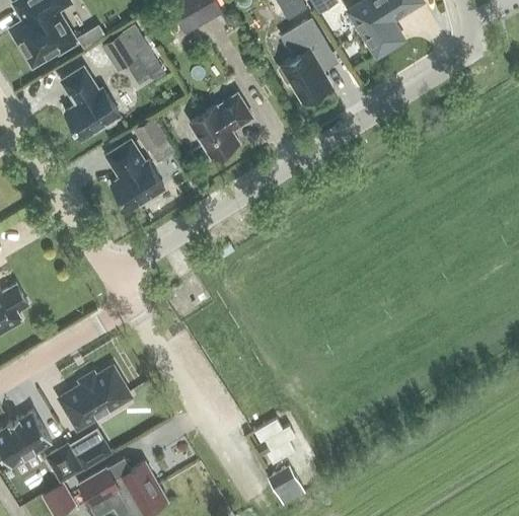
[(68,3),(66,0),(22,0),(14,5),(25,22),(12,30),(32,65),(57,51),(59,54),(75,44),(55,11),(68,3)]
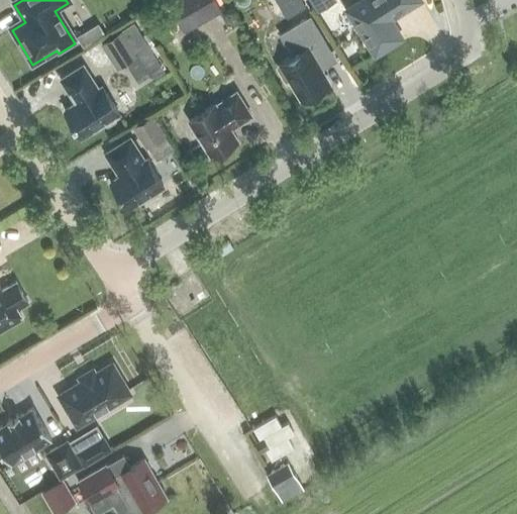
[(213,0),(173,0),(150,12),(158,24),(174,15),(184,34),(221,14),(213,0)]
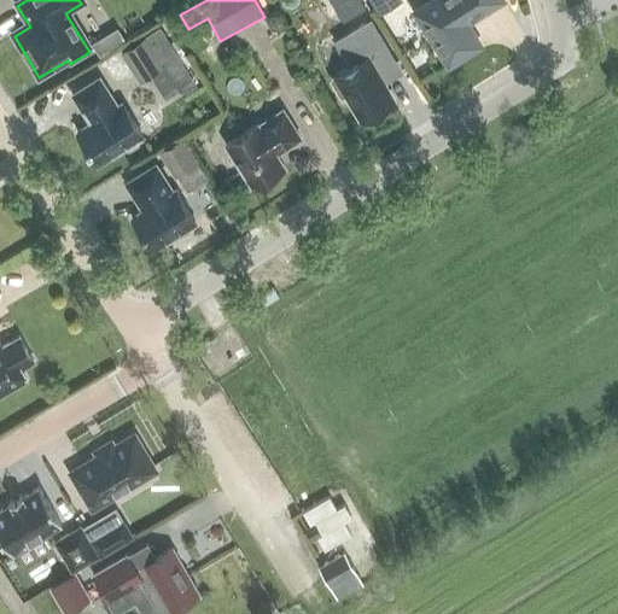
[(328,0),(343,23),(365,11),(357,0),(328,0)]
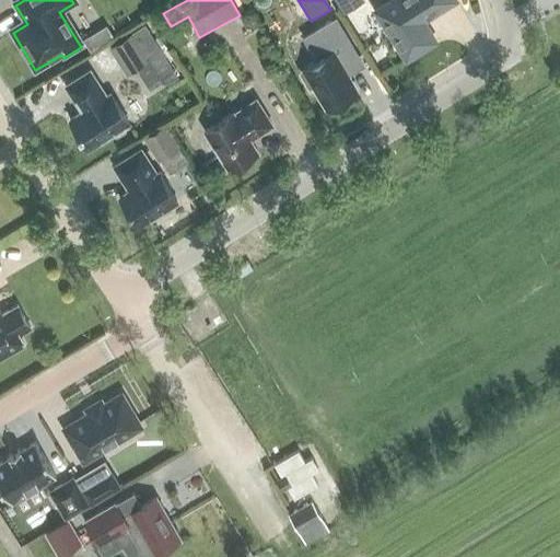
[(421,24),(454,3),(452,0),(399,0),(377,14),(408,61),(434,44),(421,24)]
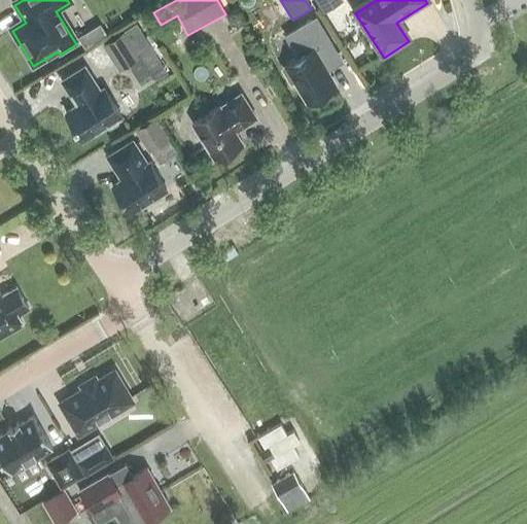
[(338,56),(317,21),(286,39),(299,61),(287,68),(288,69),(284,72),(291,84),(295,82),(309,105),(335,90),(321,66),(338,56)]
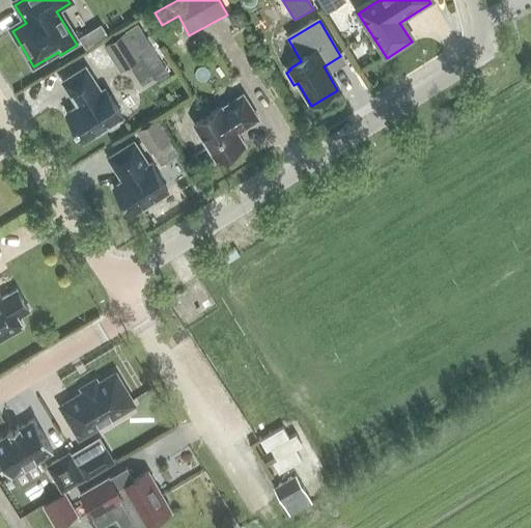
[(137,26),(123,34),(103,48),(119,75),(141,60),(146,68),(151,71),(156,67),(162,63),(137,26)]
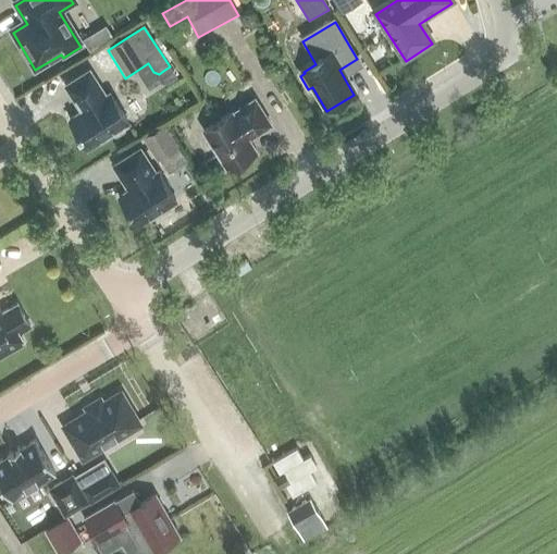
[(160,85),(166,86),(177,79),(170,66),(163,71),(159,74),(158,79),(160,85)]
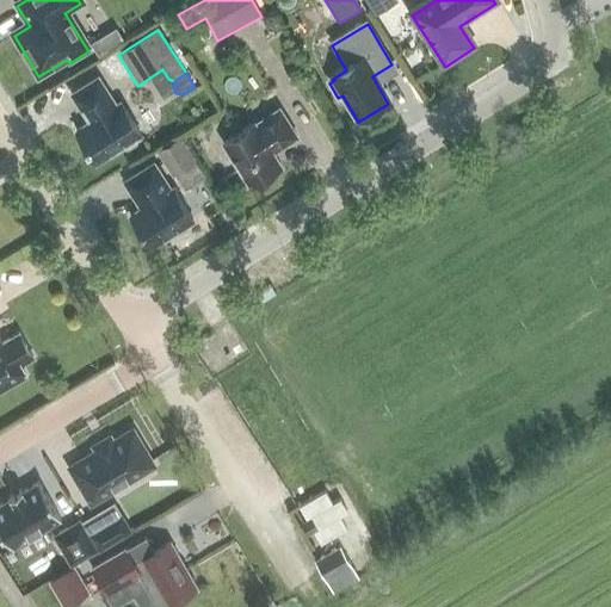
[(135,146),(136,141),(141,138),(121,106),(116,109),(98,80),(72,97),(90,125),(76,134),(97,166),(122,150),(128,150),(135,146)]
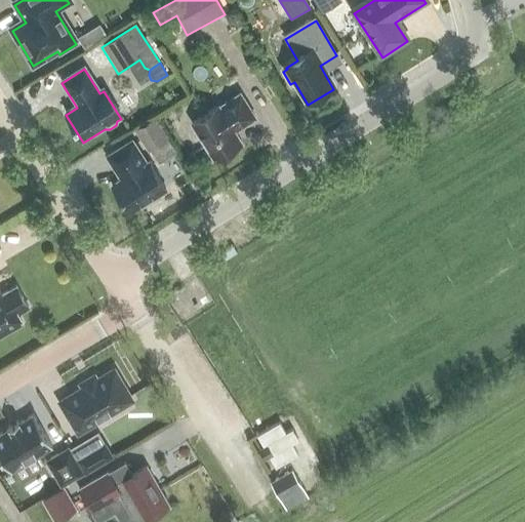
[(235,133),(255,121),(240,96),(219,110),(218,109),(192,126),(214,162),(218,160),(220,162),(225,162),(230,159),(231,155),(231,152),(242,146),(235,133)]
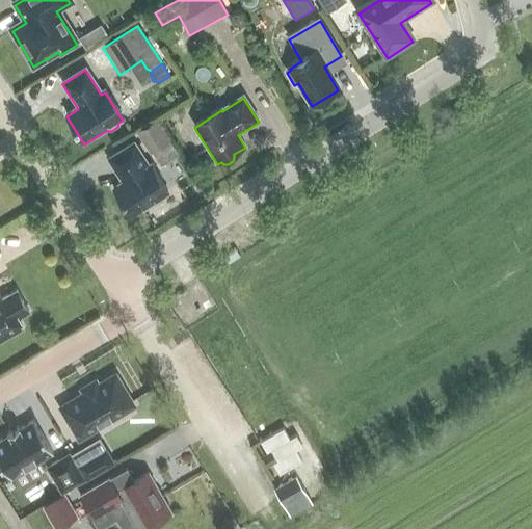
[(136,134),(151,156),(160,150),(170,142),(157,122),(136,134)]
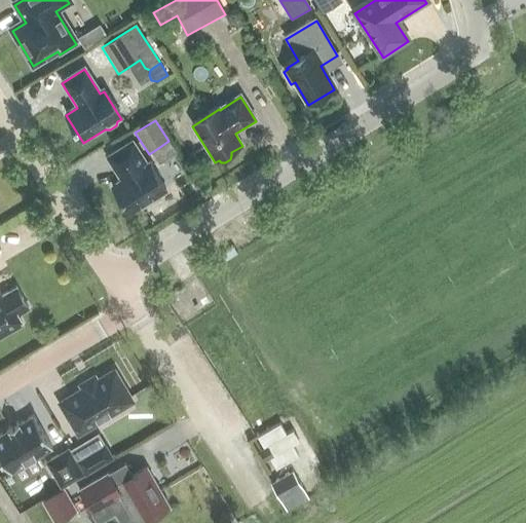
[(168,141),(158,148),(167,161),(177,156),(178,155),(168,141)]
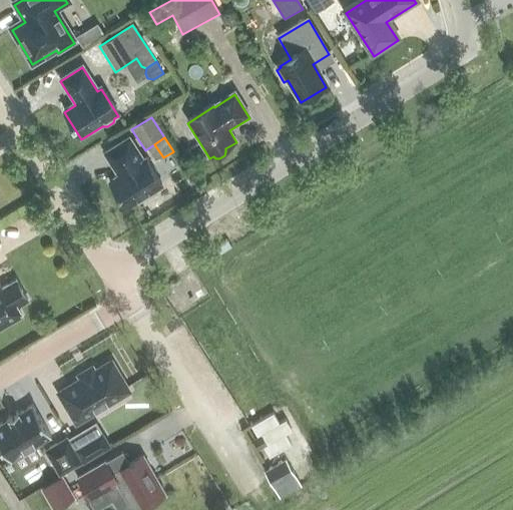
[(162,187),(145,160),(143,161),(129,140),(104,155),(118,177),(109,183),(126,210),(162,187)]
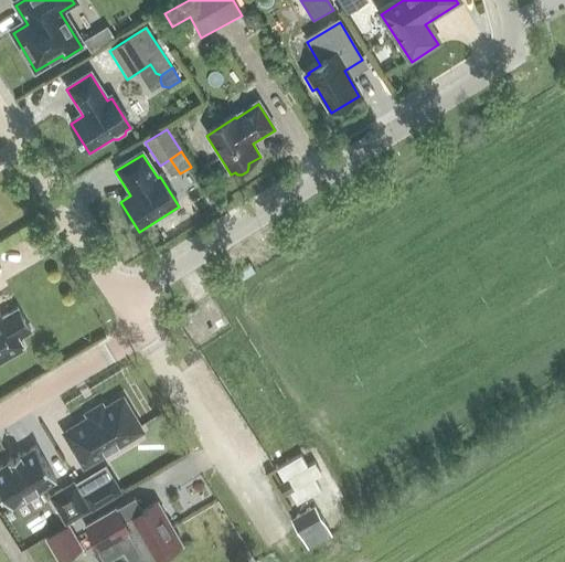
[(2,321),(0,318),(0,364),(24,351),(19,341),(31,335),(18,311),(2,321)]
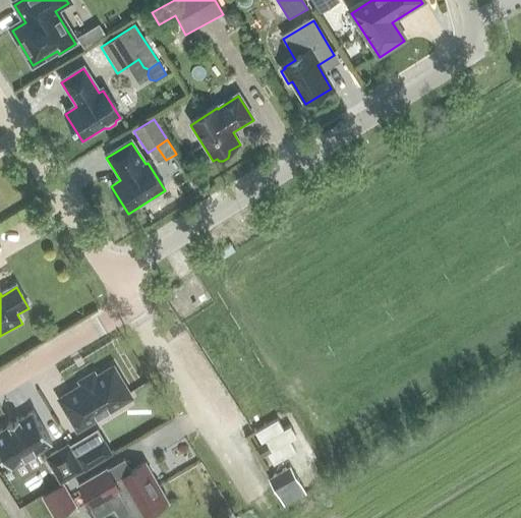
[(113,369),(97,379),(94,373),(77,383),(80,389),(59,402),(77,433),(131,400),(113,369)]
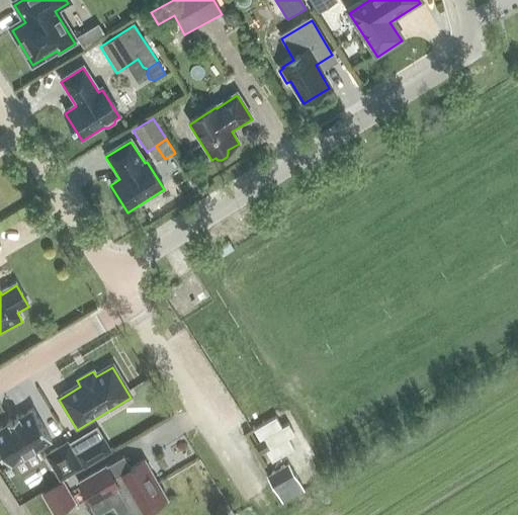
[(52,443),(32,412),(31,412),(31,413),(18,420),(17,419),(15,420),(16,421),(11,425),(10,423),(8,424),(9,426),(0,431),(0,450),(10,467),(11,467),(11,466),(51,443),(51,444),(52,443)]
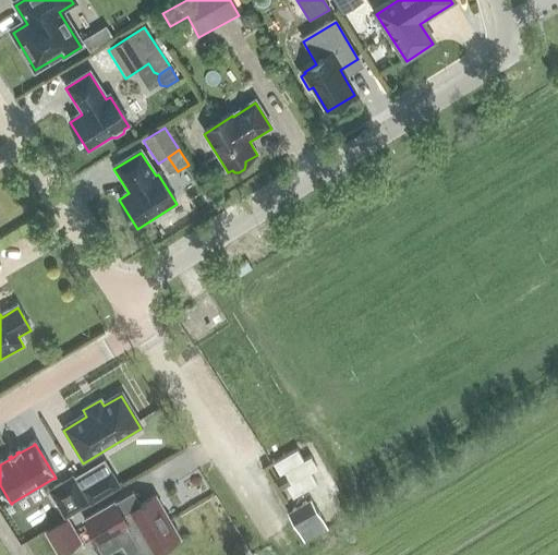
[(317,485),(311,471),(313,470),(302,448),(273,461),(290,498),(317,485)]
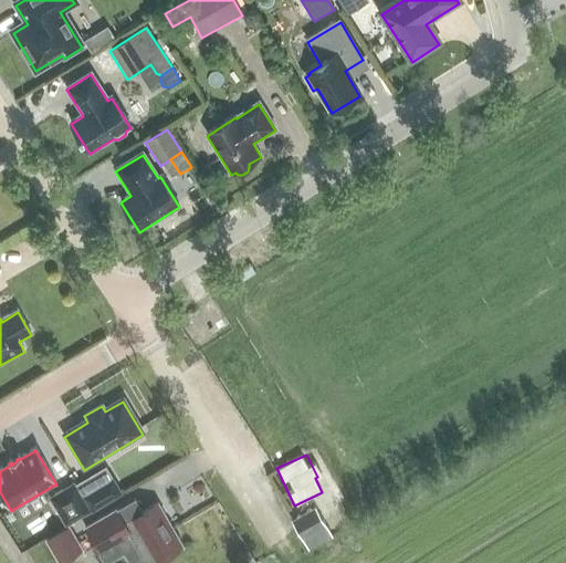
[(65,528),(70,524),(90,512),(74,486),(54,498),(49,501),(65,528)]
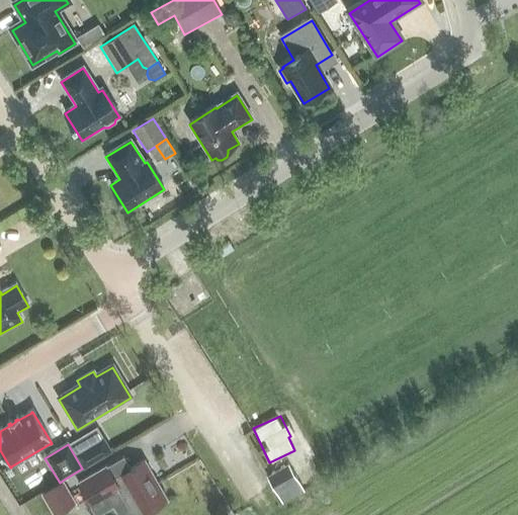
[(98,458),(92,448),(78,456),(84,467),(98,458)]
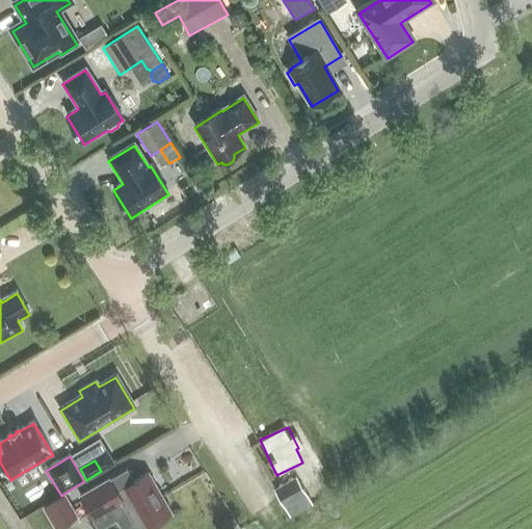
[(111,480),(81,498),(95,521),(123,504),(136,528),(148,528),(173,514),(150,475),(118,494),(111,480)]
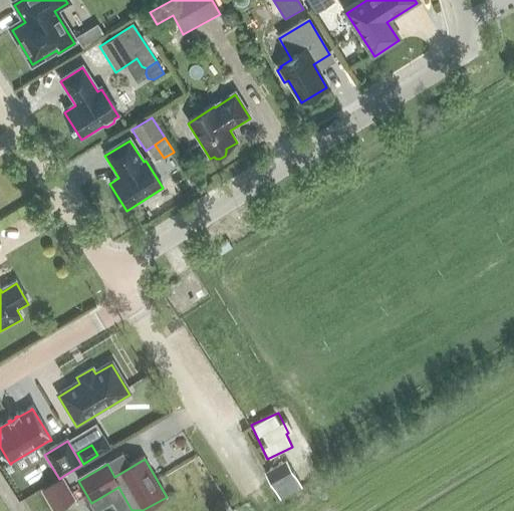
[(287,463),(266,475),(281,501),(302,489),(287,463)]
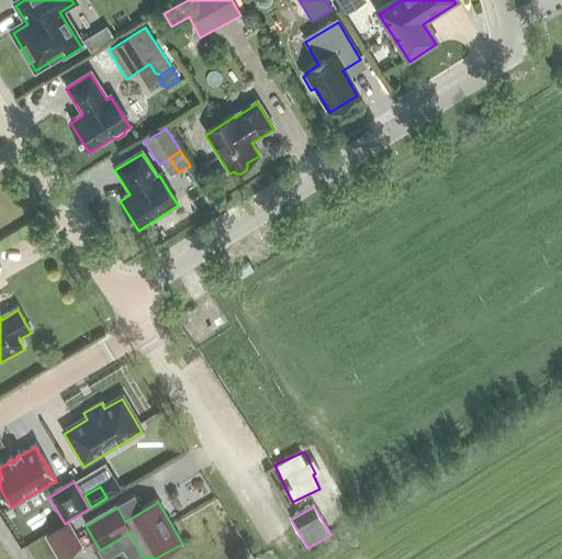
[(80,548),(68,526),(46,539),(57,558),(65,558),(80,548)]
